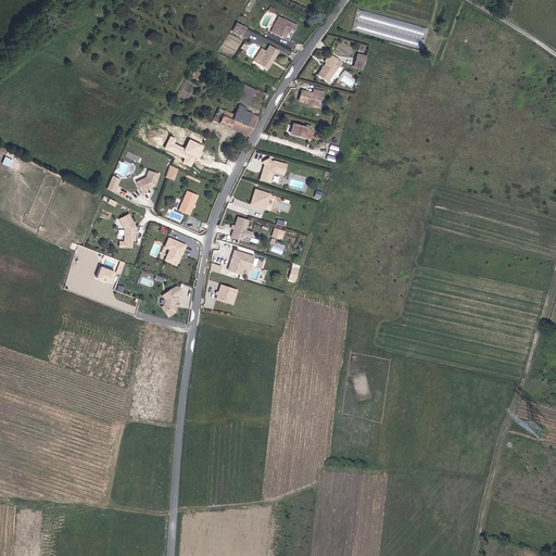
[(288,34),(294,24),(276,14),(267,29),(280,37),(283,30),(288,34)]
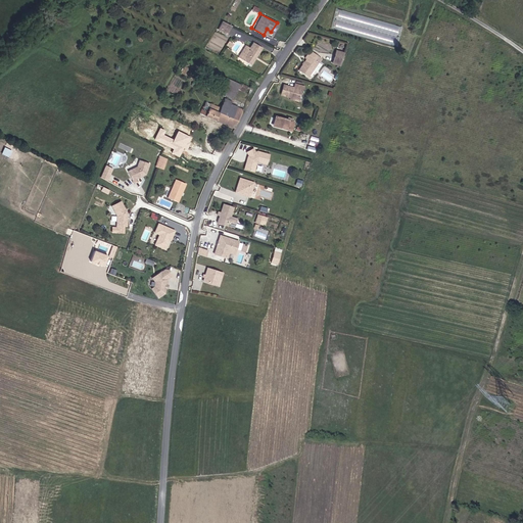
[(358,35),(395,44),(398,32),(399,32),(400,26),(360,15),(359,18),(364,19),(362,28),(360,28),(358,35)]
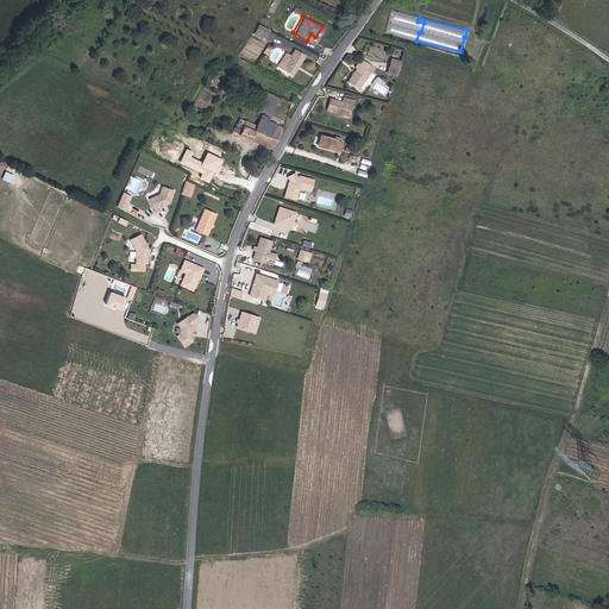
[(252,33),(259,37),(265,27),(257,24),(252,33)]
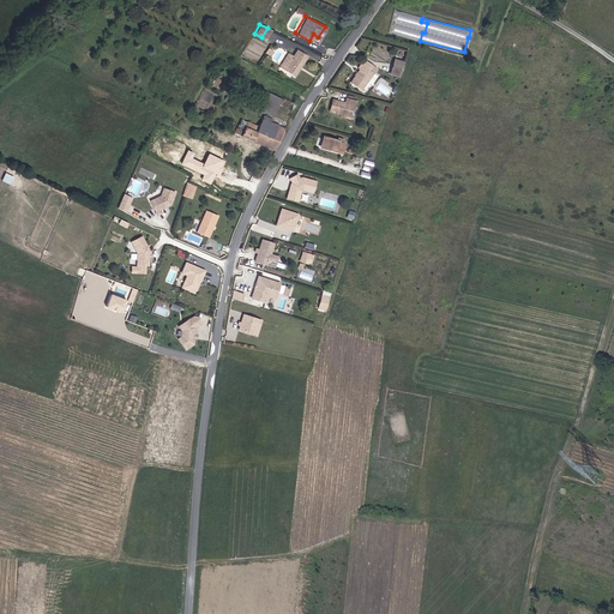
[(296,77),(308,55),(299,50),(287,71),(296,77)]
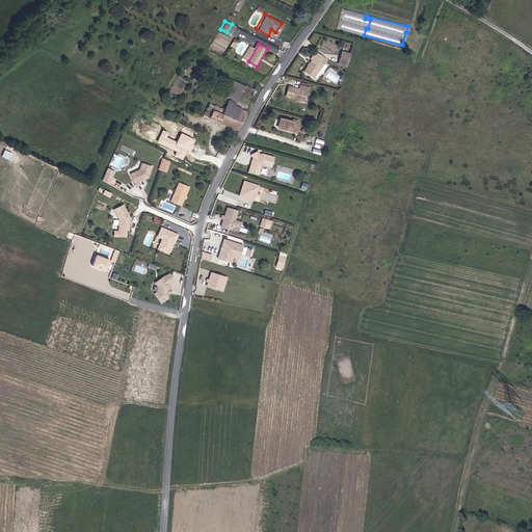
[(314,79),(326,60),(316,53),(310,61),(312,62),(304,73),(314,79)]
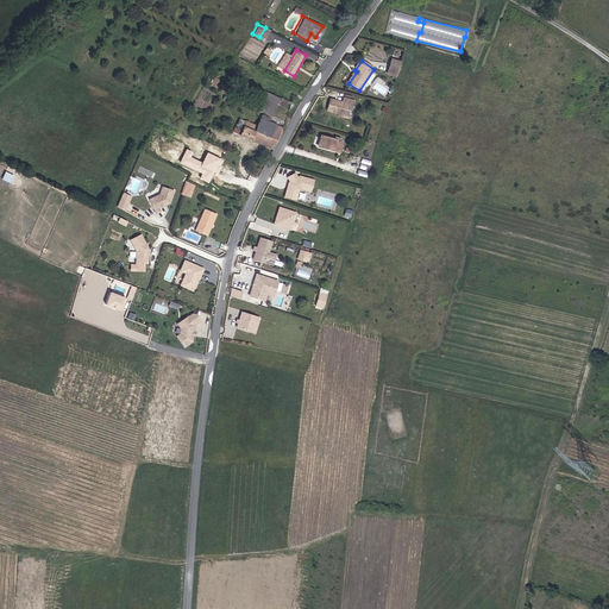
[(394,61),(389,75),(396,77),(401,64),(402,63),(394,61)]
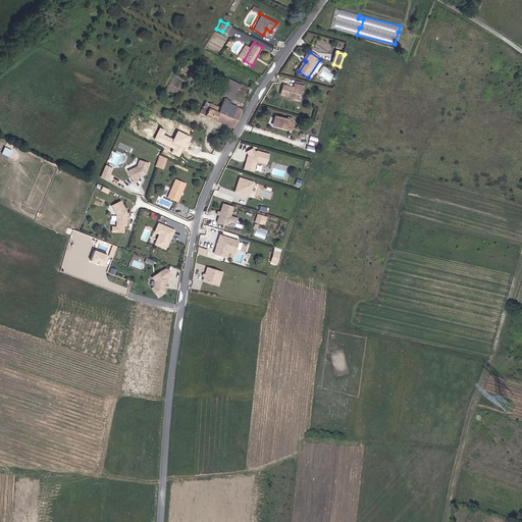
[(253,91),(233,81),(226,96),(235,100),(239,91),(250,97),(253,91)]
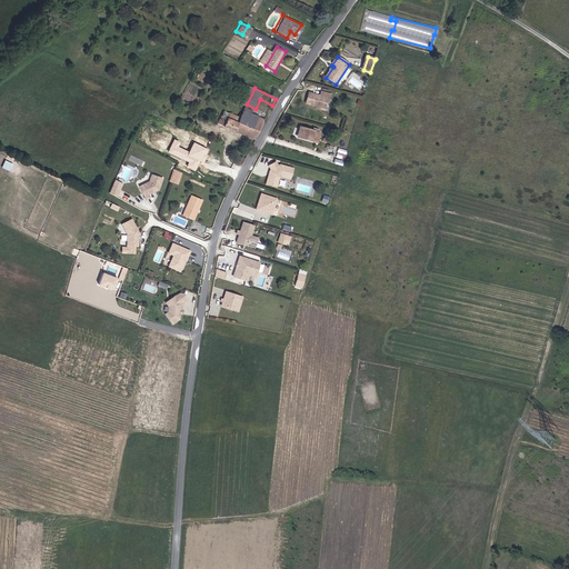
[(311,92),(308,103),(327,111),(330,99),(333,100),(335,96),(325,92),(323,97),(311,92)]
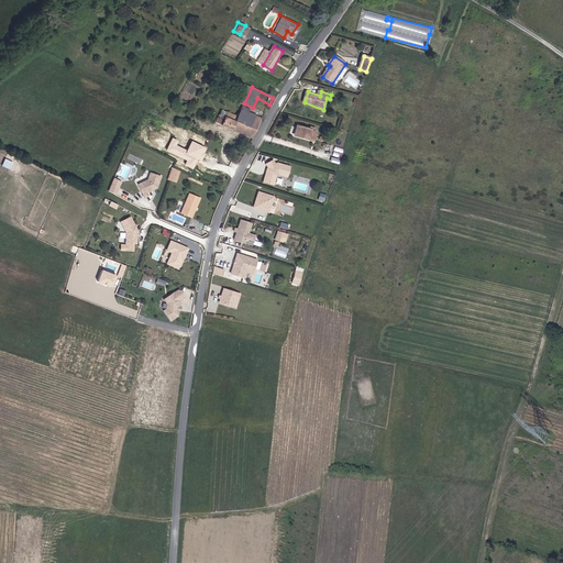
[(207,96),(199,92),(191,111),(198,114),(207,96)]
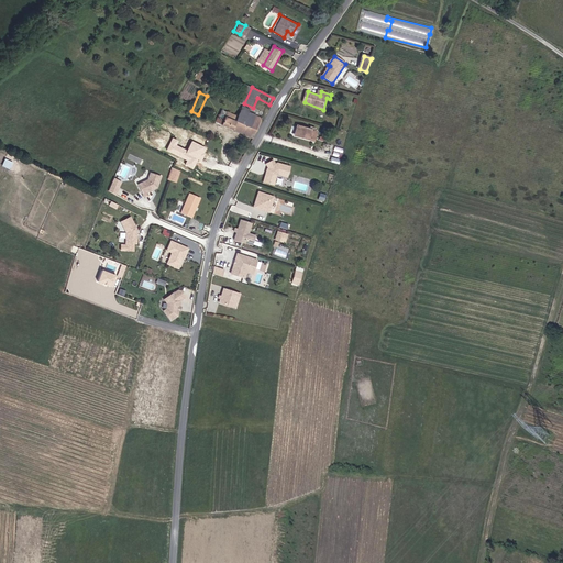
[(253,123),(256,116),(250,112),(252,109),(245,107),(240,118),(253,123)]
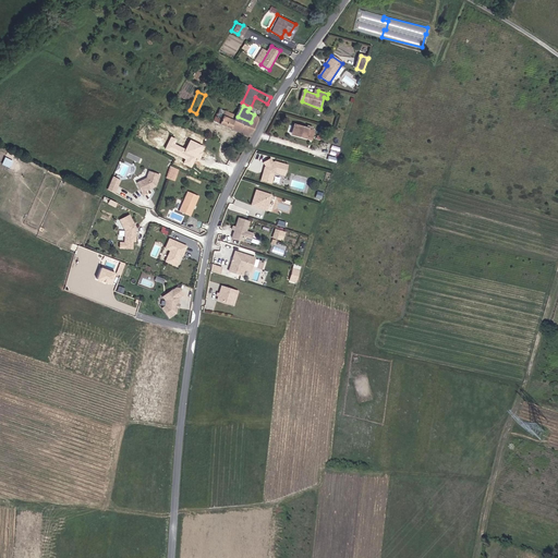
[(251,135),(261,118),(254,114),(251,122),(238,117),(225,112),(220,122),(251,135)]
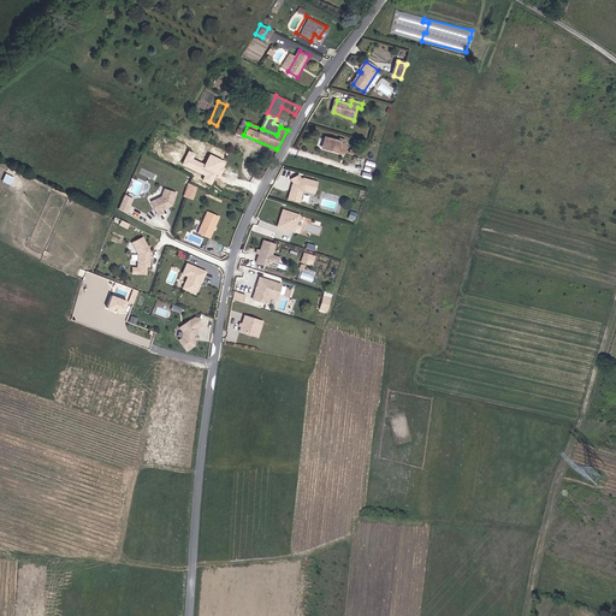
[(332,148),(331,152),(344,157),(348,144),(326,137),(324,146),(332,148)]
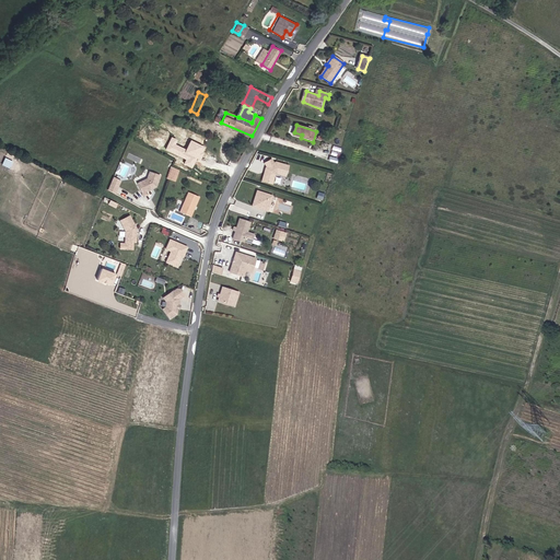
[(336,164),(338,156),(329,153),(327,162),(336,164)]
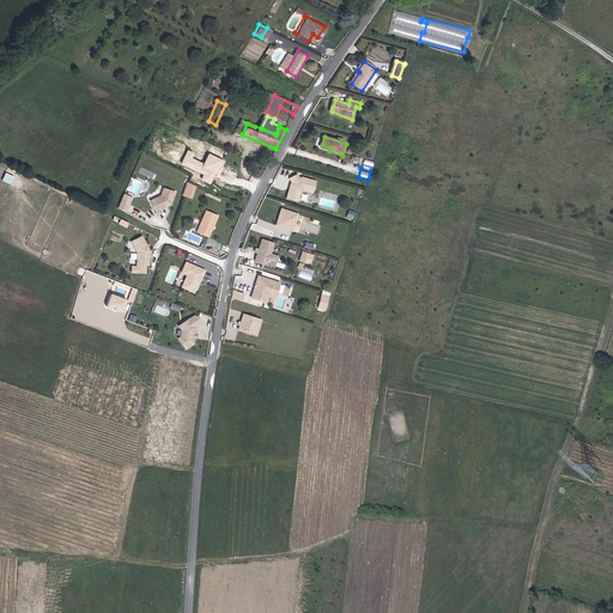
[(290,186),(289,187),(285,196),(296,201),(299,190),(301,189),(310,193),(314,182),(301,177),(299,178),(298,178),(296,174),(287,177),(291,183),(290,184),(290,186)]
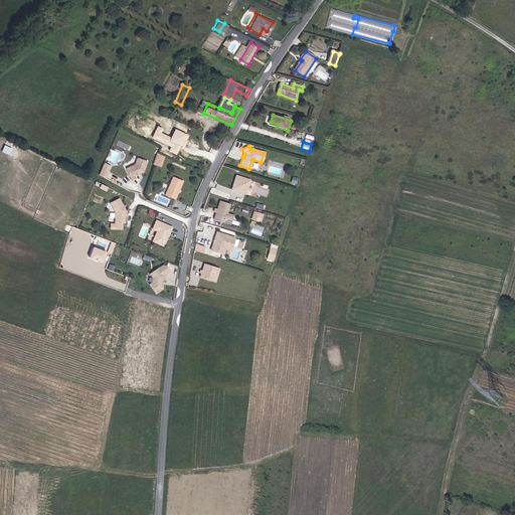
[(148,171),(152,160),(142,157),(140,163),(130,167),(136,179),(140,177),(139,175),(148,171)]
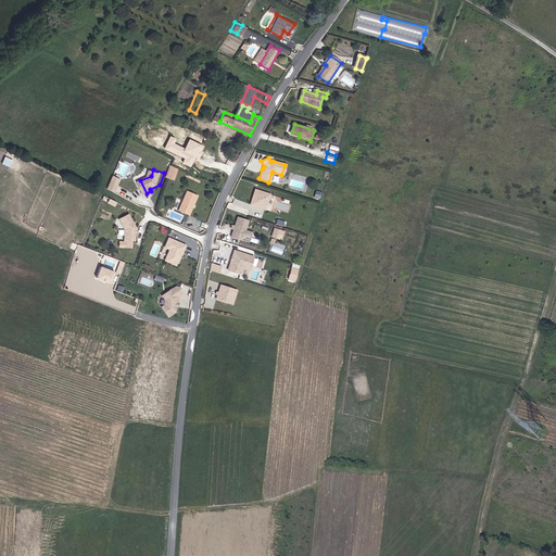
[(118,190),(122,181),(115,178),(111,186),(118,190)]
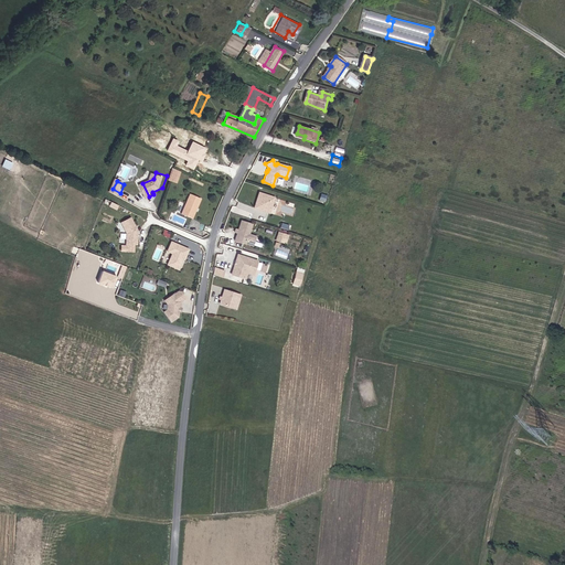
[(196,219),(205,199),(195,193),(185,213),(196,219)]
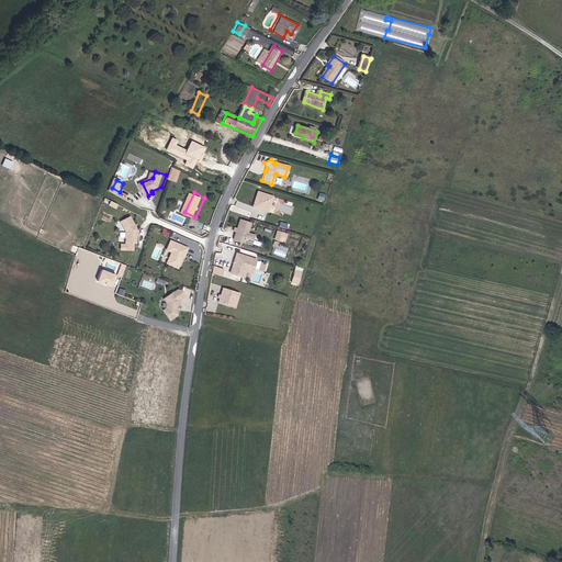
[(272,202),(273,198),(259,192),(254,205),(259,208),(260,208),(261,209),(262,210),(269,212),(270,208),(269,206),(271,202),(272,202)]
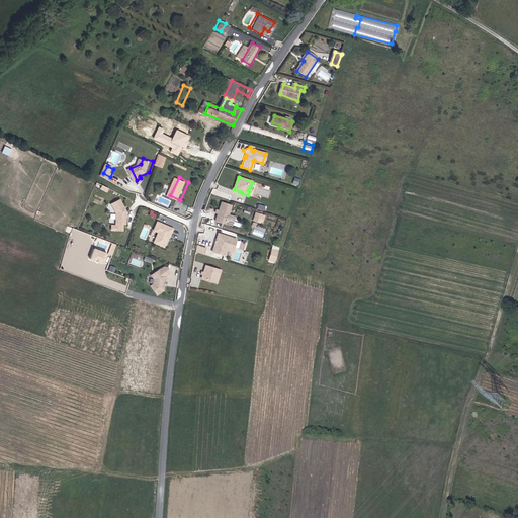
[(229,199),(230,194),(214,189),(213,193),(229,199)]
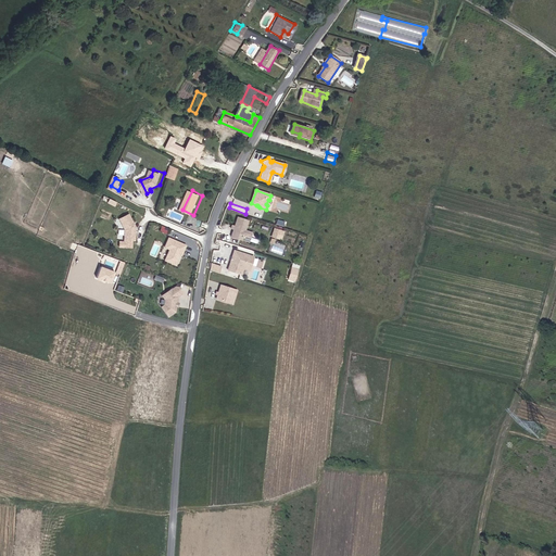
[(133,212),(123,216),(128,227),(127,238),(138,238),(139,225),(133,212)]
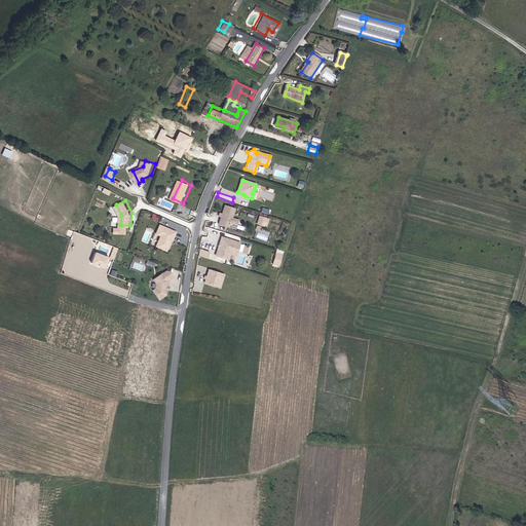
[(229,228),(236,210),(226,205),(219,224),(229,228)]
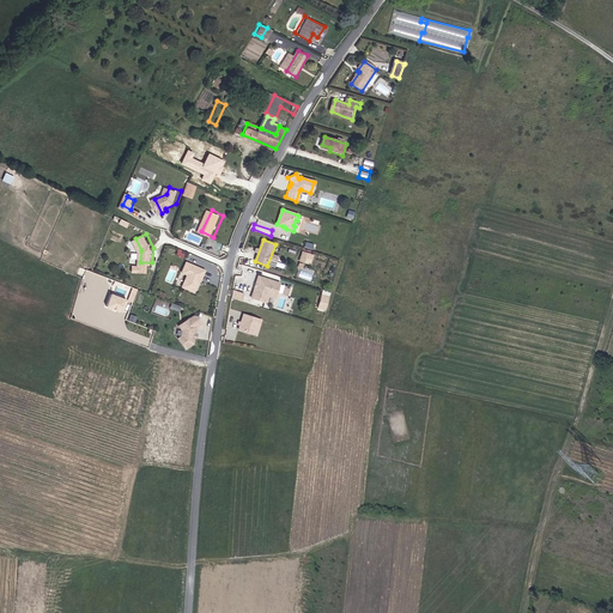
[(308,266),(311,258),(304,255),(301,263),(308,266)]
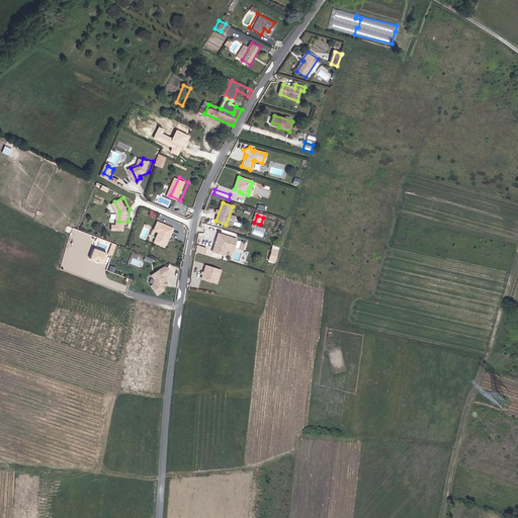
[(162,222),(158,230),(162,232),(157,242),(167,246),(171,237),(173,237),(177,229),(162,222)]
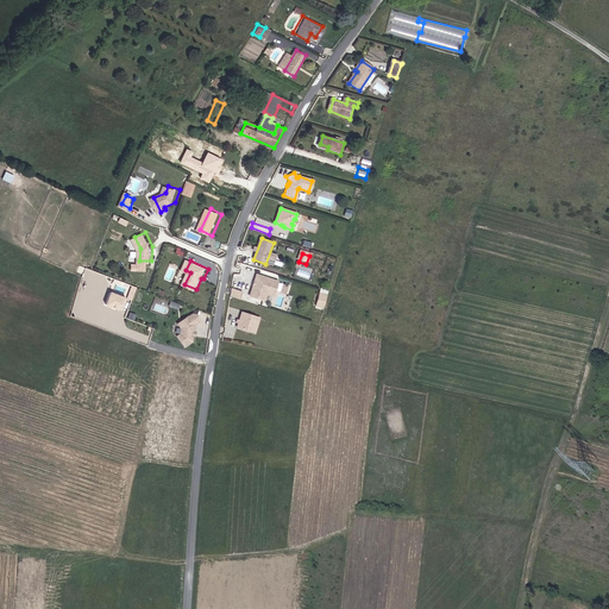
[(251,295),(262,300),(265,289),(276,293),(281,283),(259,275),(251,295)]
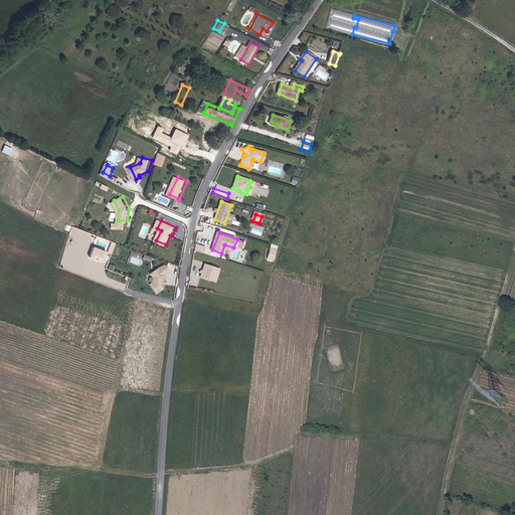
[(205,246),(196,242),(193,248),(203,251),(205,246)]
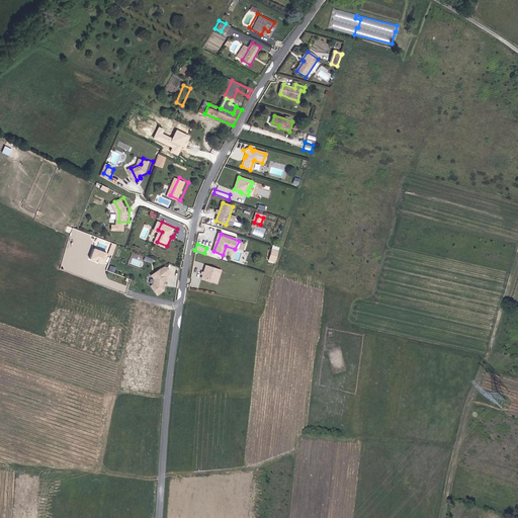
[(226,246),(223,255),(226,256),(228,251),(234,253),(235,249),(226,246)]
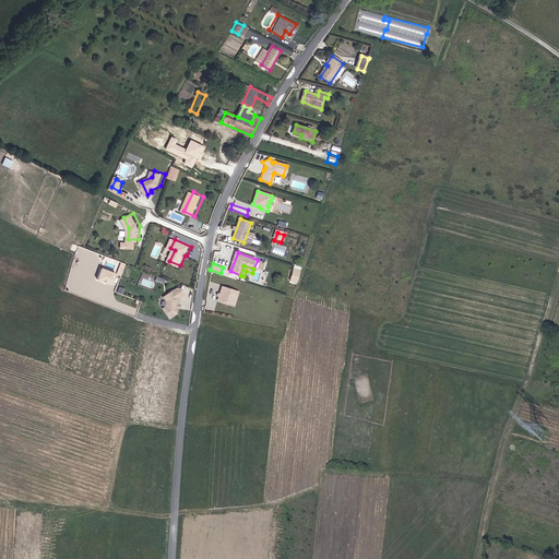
[(96,280),(113,284),(116,272),(99,266),(96,280)]
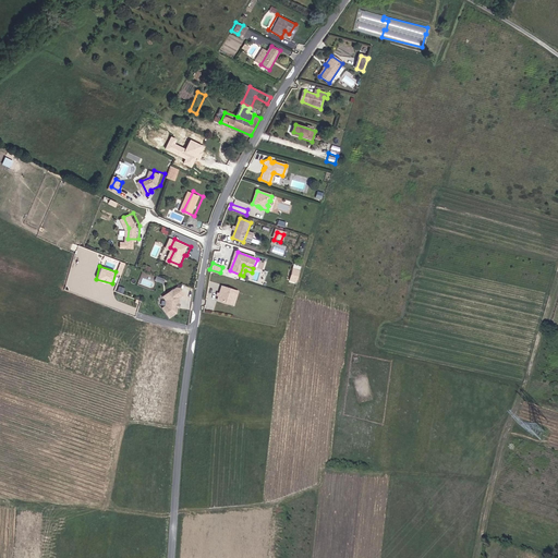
[(298,283),(301,274),(293,271),(291,281),(298,283)]
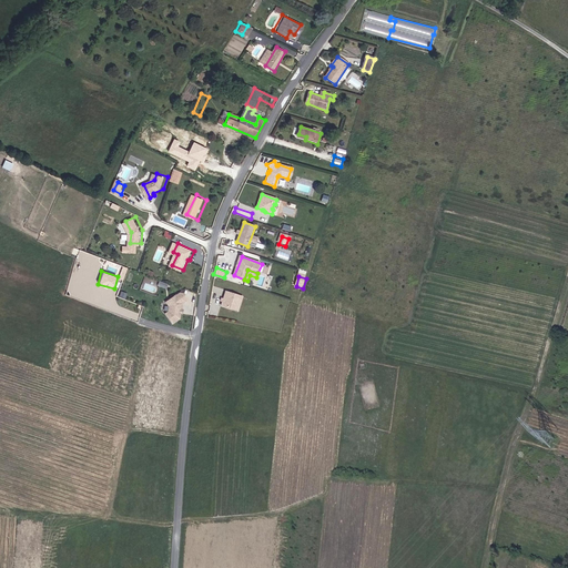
[(240,305),(243,297),(226,291),(221,304),(234,310),(236,304),(240,305)]
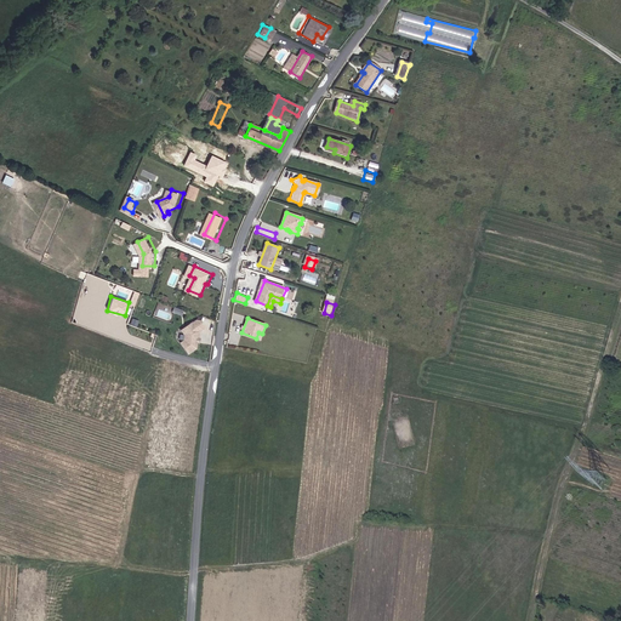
[(200,331),(206,328),(201,320),(198,320),(194,323),(193,323),(187,326),(189,331),(184,334),(184,342),(181,343),(189,355),(198,349),(198,343),(198,342),(198,340),(199,339),(200,332),(200,331)]
